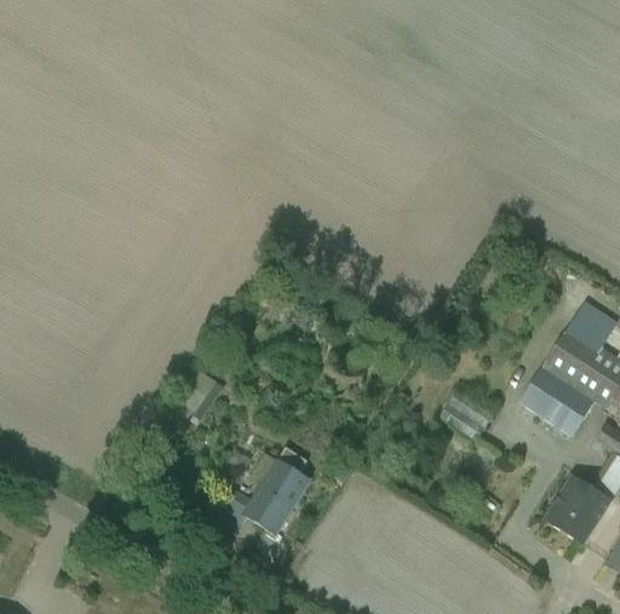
[(619,330),(581,305),(520,402),(570,436),(595,400),(619,415),(619,330)]
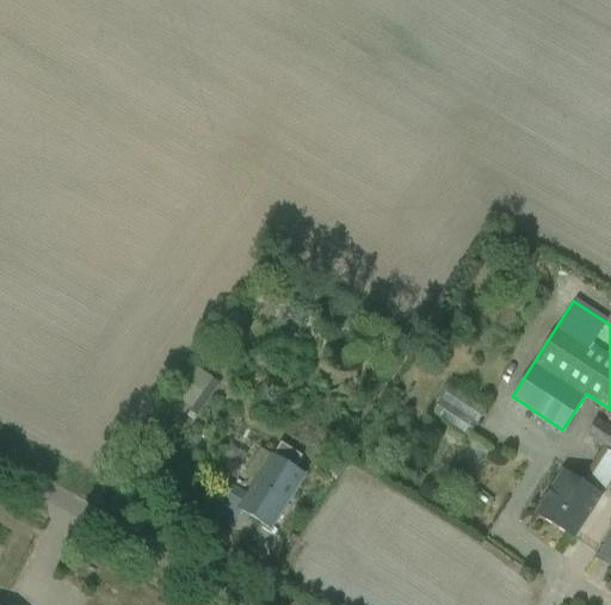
[(211,375),(193,362),(172,394),(190,406),(211,375)]
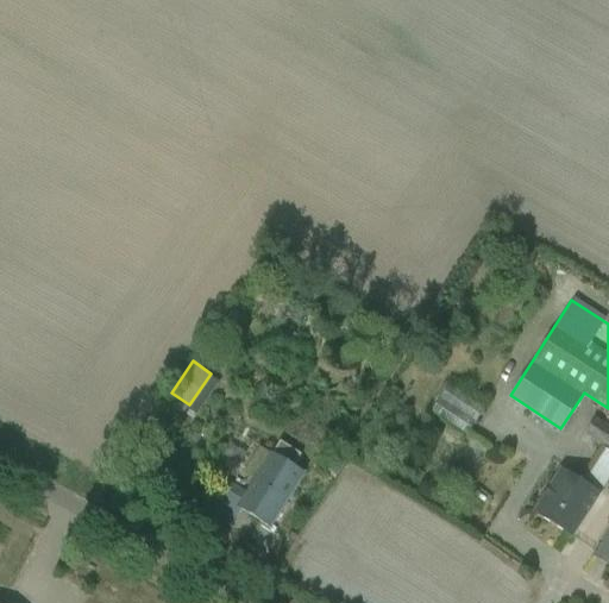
[(466,431),(483,404),(449,383),(432,409),(466,431)]
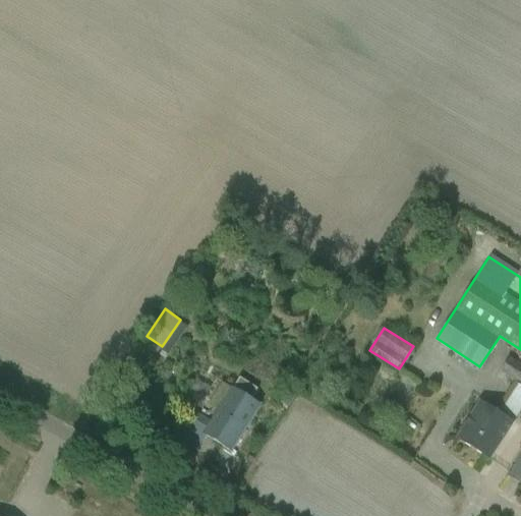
[(457,436),(489,456),(513,420),(512,420),(520,405),(520,362),(509,355),(500,369),(515,379),(495,409),(480,400),(480,401),(479,400),(457,436)]
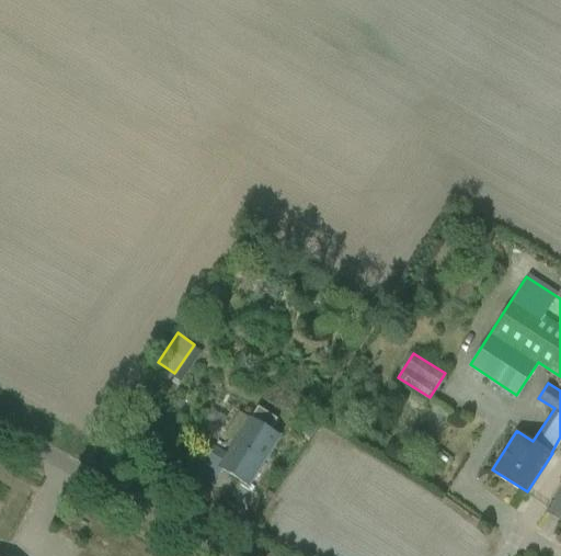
[(229,435),(235,440),(227,453),(210,442),(195,464),(214,476),(220,465),(249,484),(279,434),(268,428),(276,416),(259,404),(252,415),(245,410),(229,435)]
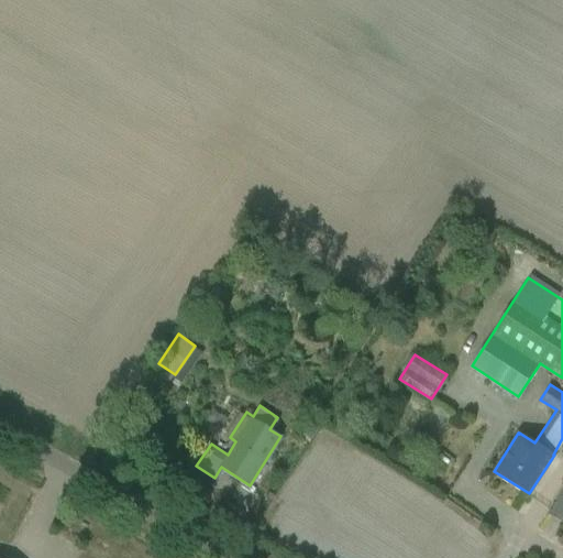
[(562,488),(550,510),(562,518),(562,488)]
